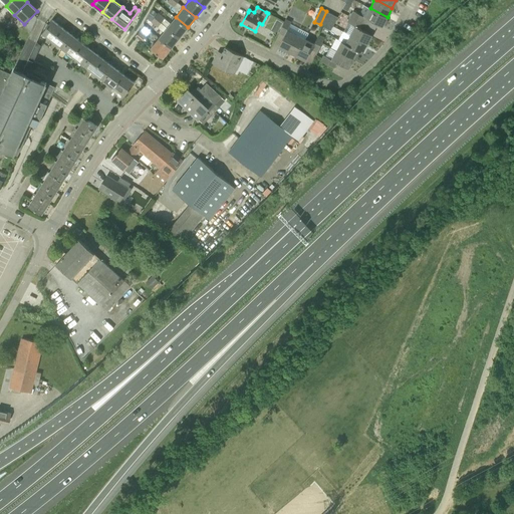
[(382,26),(388,17),(370,8),(365,17),(353,10),(350,16),(363,23),(366,18),(382,26)]
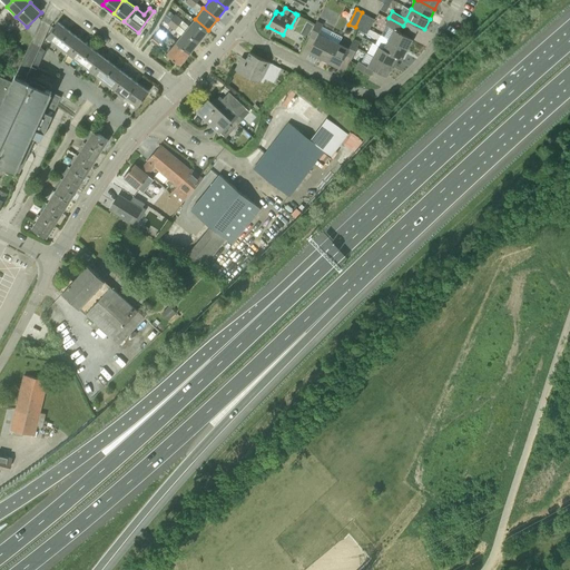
[(355,27),(361,30),(369,16),(362,12),(355,27)]
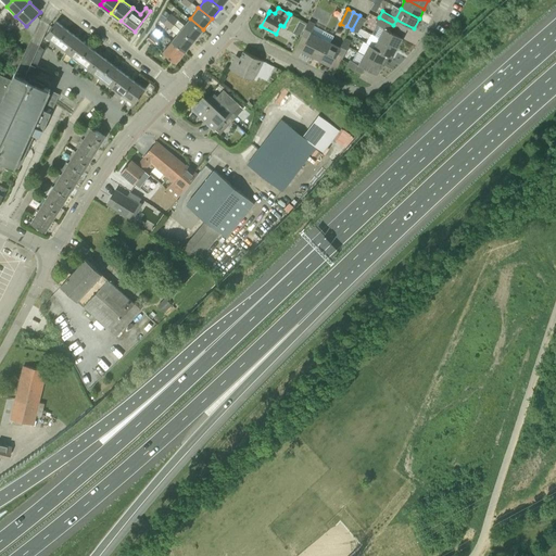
[(180,29),(167,19),(162,14),(159,20),(177,35),(180,29)]
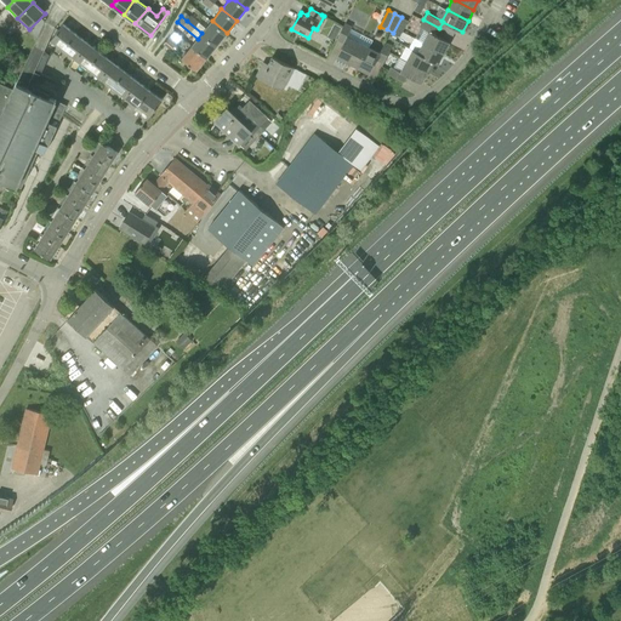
[(201,33),(206,28),(191,16),(187,21),(201,33)]
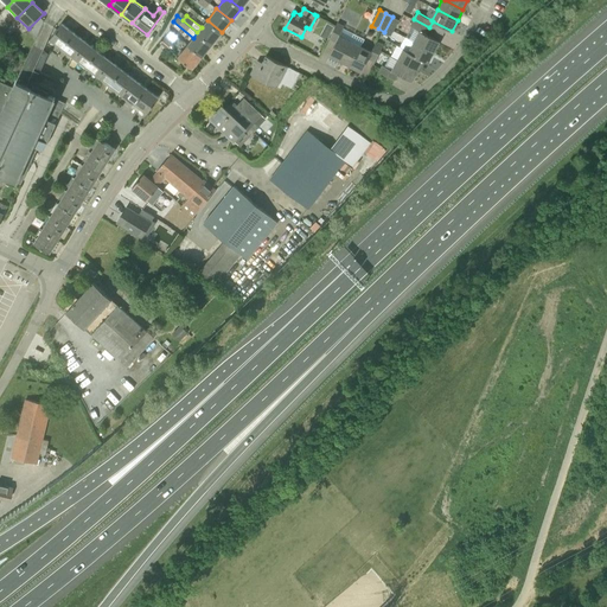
[(393,17),(384,32),(390,36),(398,20),(393,17)]
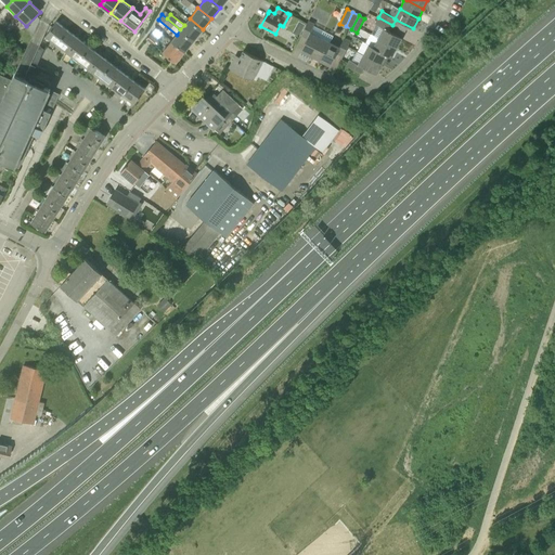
[(397,48),(402,38),(389,31),(392,25),(378,17),(374,24),(383,28),(378,37),(397,48)]
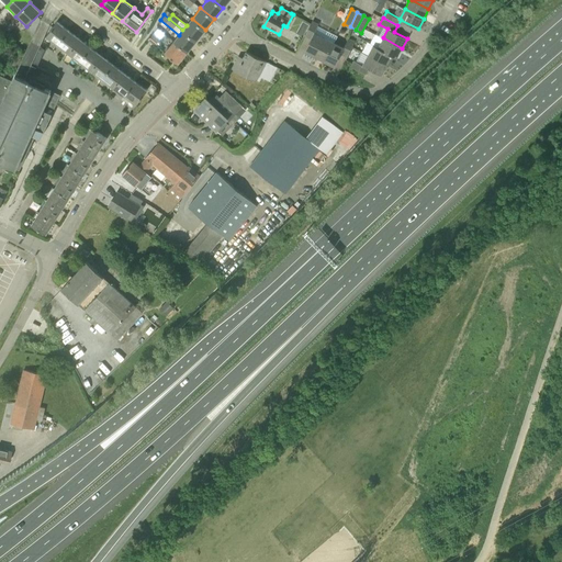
[(197,41),(205,30),(192,19),(187,25),(182,30),(197,41)]
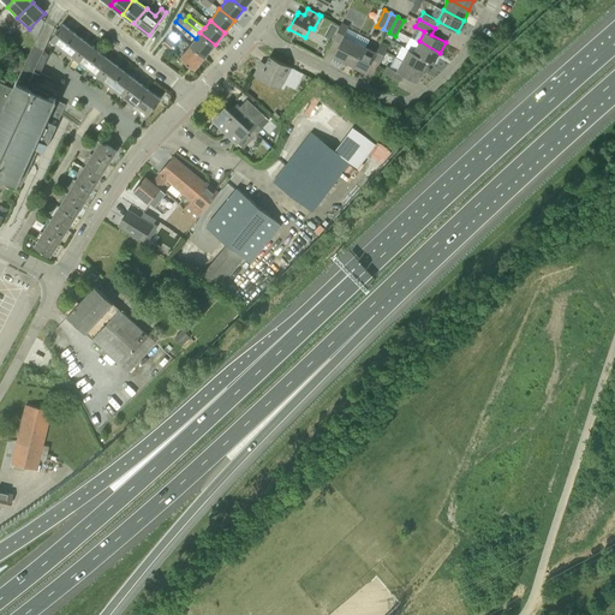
[(342,23),(339,28),(335,35),(333,39),(340,42),(333,57),(345,63),(354,41),(344,35),(348,25),(342,23)]
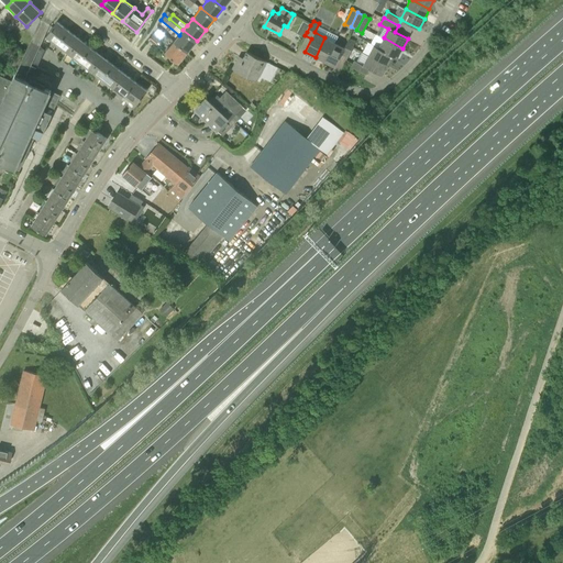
[(57,47),(69,31),(57,22),(45,37),(57,47)]
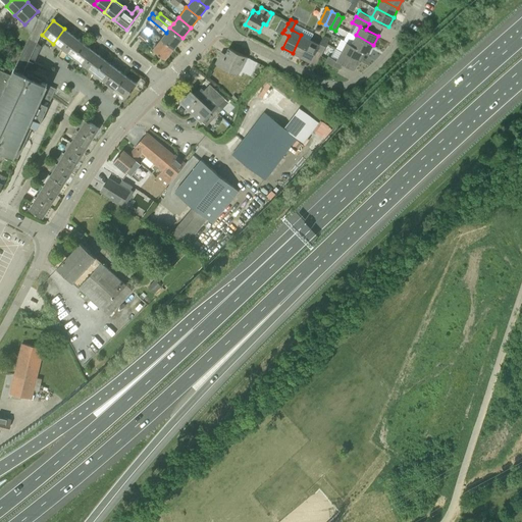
[(145,42),(153,32),(147,27),(138,37),(145,42)]
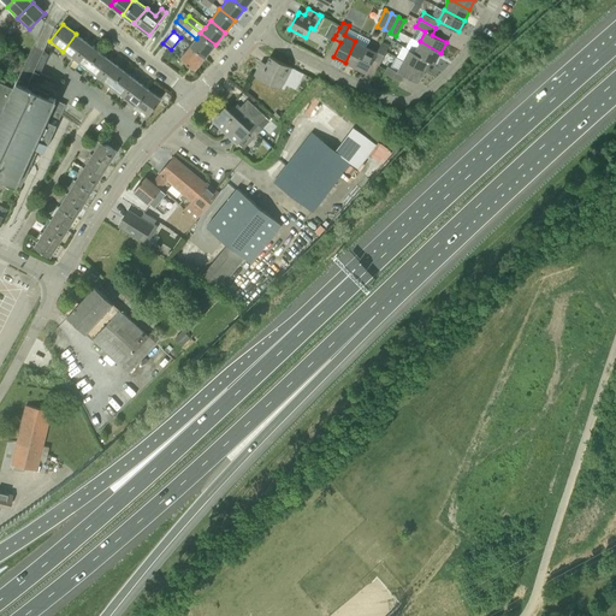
[(205,58),(215,45),(200,33),(196,39),(190,46),(205,58)]
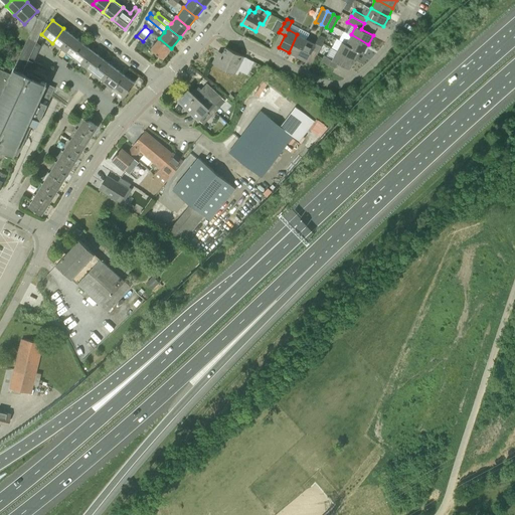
[(61,50),(73,36),(63,28),(52,43),(61,50)]
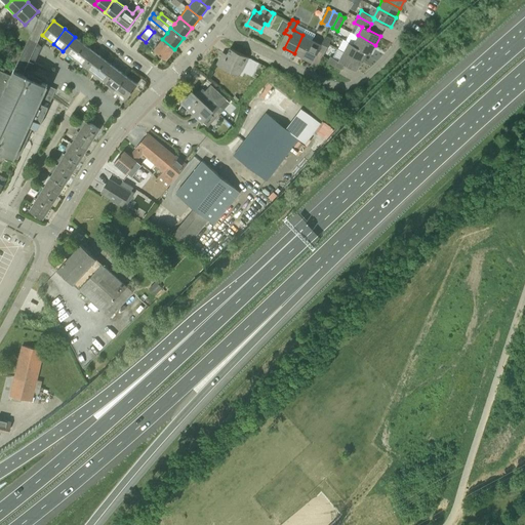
[(304,57),(312,40),(303,35),(294,53),(304,57)]
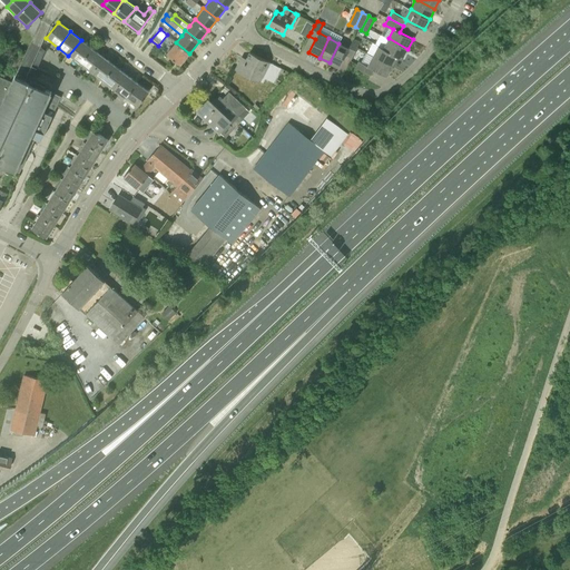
[(402,59),(408,49),(389,38),(383,48),(402,59)]
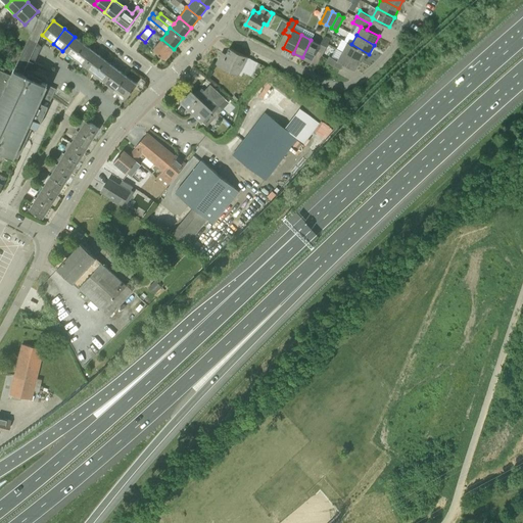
[(323,53),(330,39),(324,36),(320,44),(311,40),(302,57),(312,61),(317,50),(323,53)]
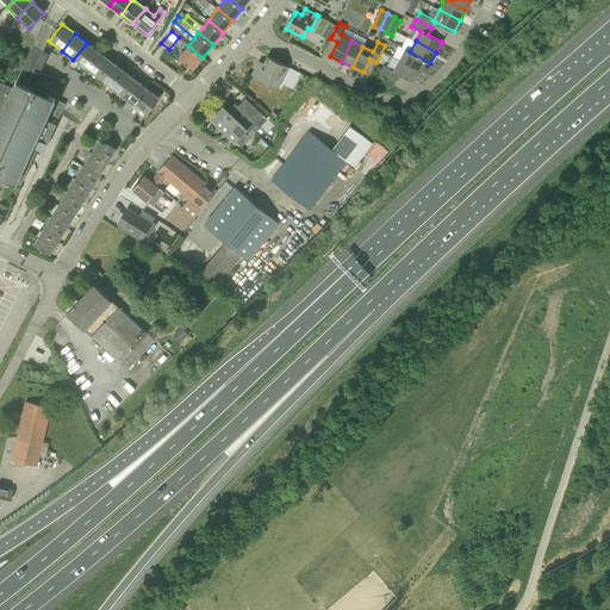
[(87,70),(100,53),(87,43),(73,60),(87,70)]
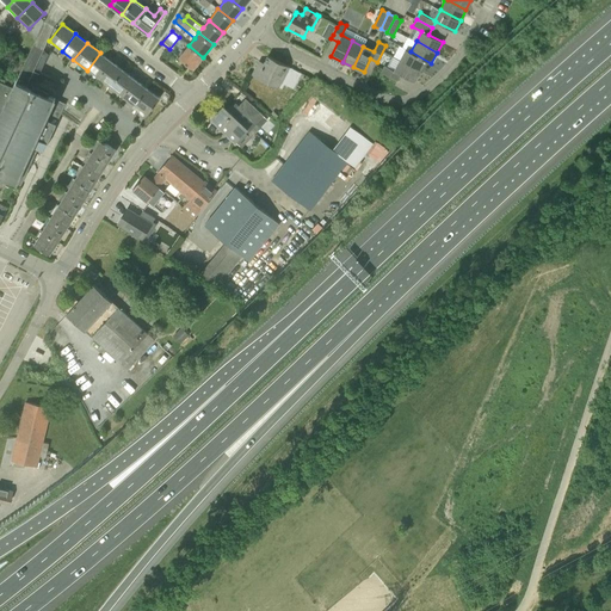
[(31,88),(47,53),(43,51),(34,45),(26,61),(22,59),(19,63),(24,66),(17,81),(16,81),(13,86),(2,107),(50,130),(54,125),(63,103),(53,98),(31,88)]
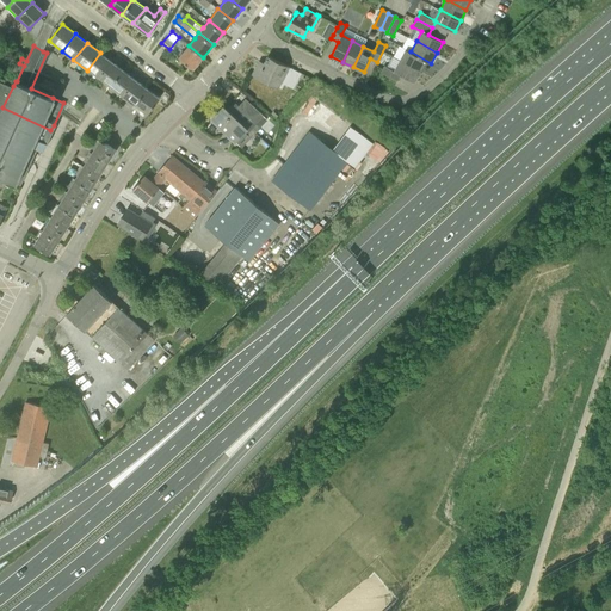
[(193,69),(203,57),(189,45),(179,57),(193,69)]
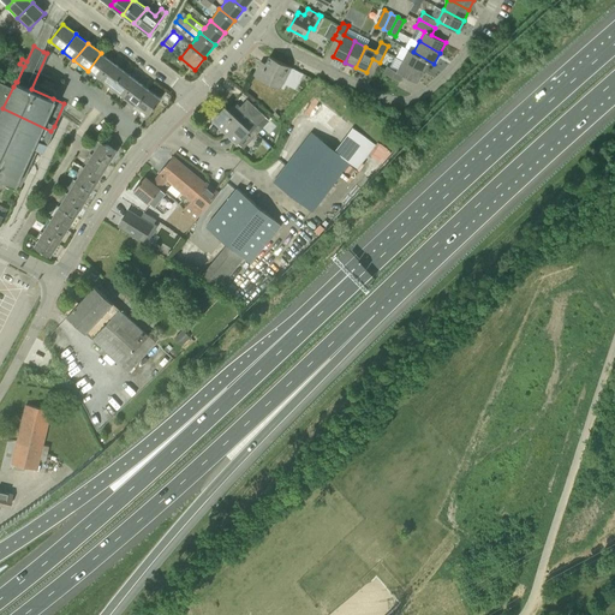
[(434,64),(413,52),(408,49),(402,60),(423,71),(429,61),(434,64)]
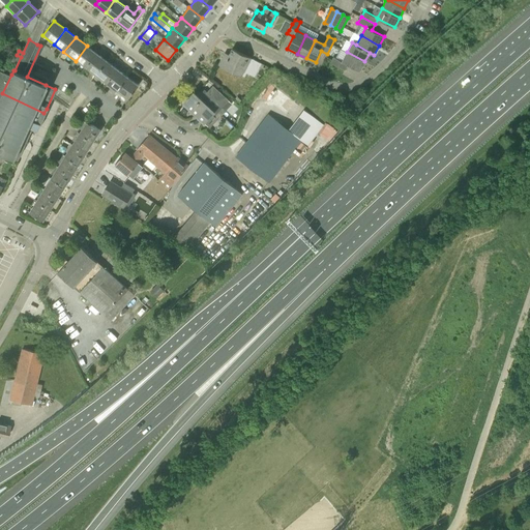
[(85,68),(97,55),(87,46),(76,61),(85,68)]
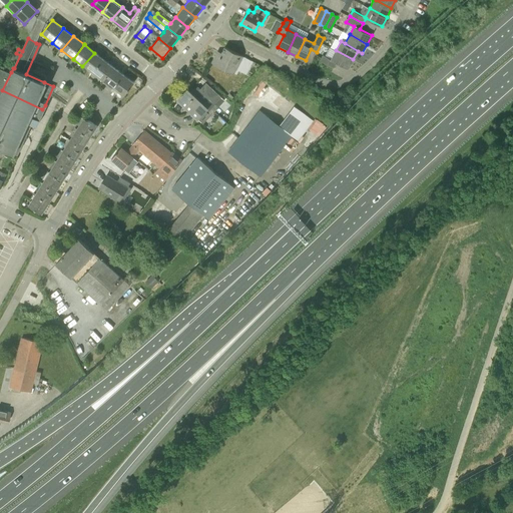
[(242,55),(224,46),(221,53),(217,51),(211,63),(232,73),(242,55)]
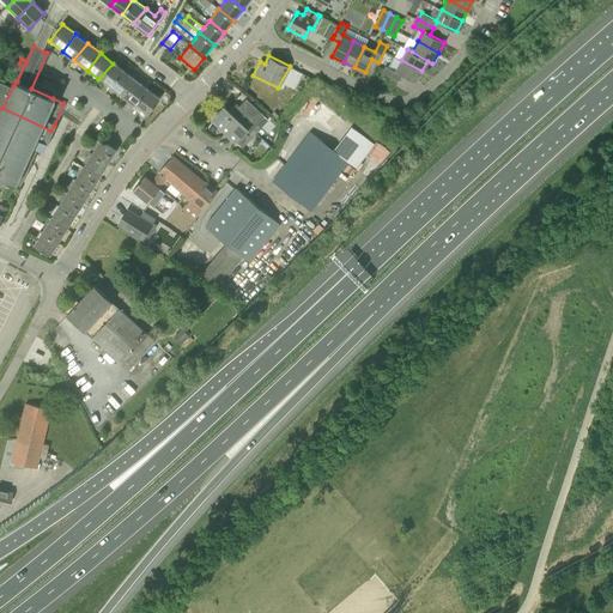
[(422,71),(401,60),(395,71),(387,66),(383,73),(390,77),(399,82),(402,74),(416,82),(422,71)]
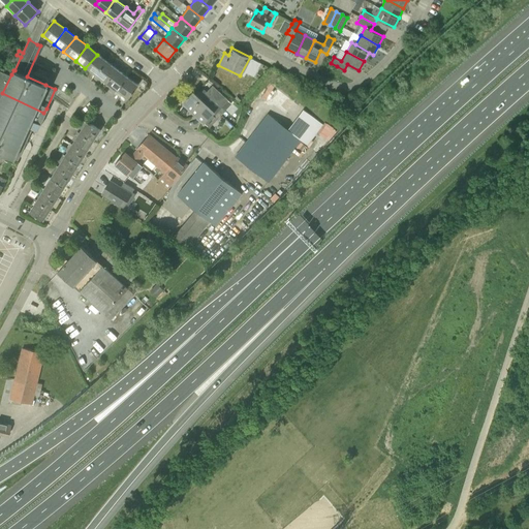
[(96,76),(107,62),(97,55),(85,68),(96,76)]
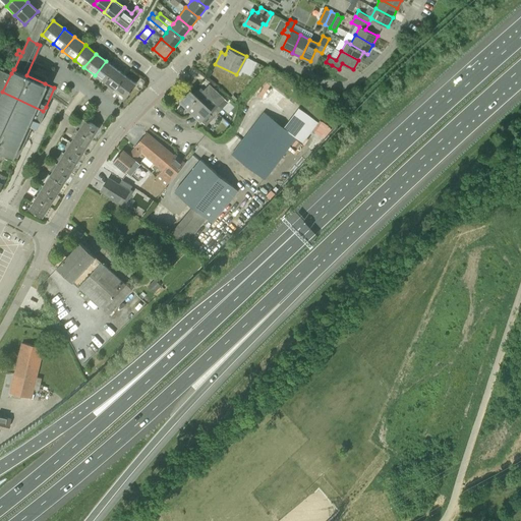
[(104,82),(115,68),(106,61),(95,75),(104,82)]
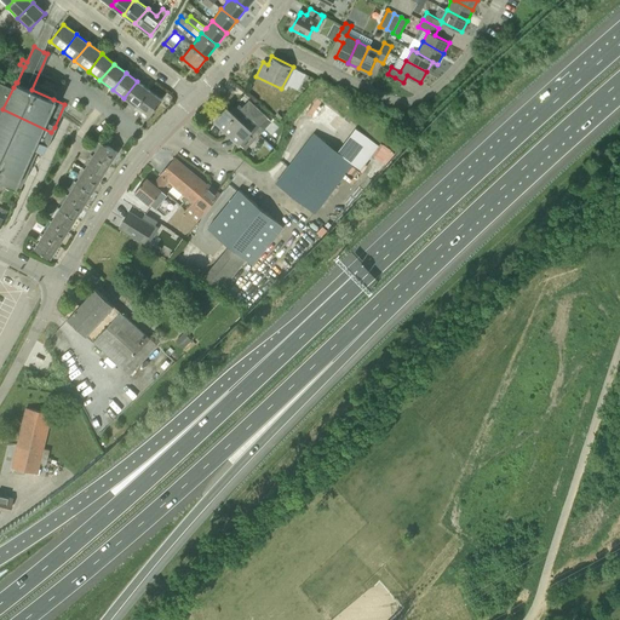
[(0,115),(3,109),(13,87),(0,80),(0,115)]
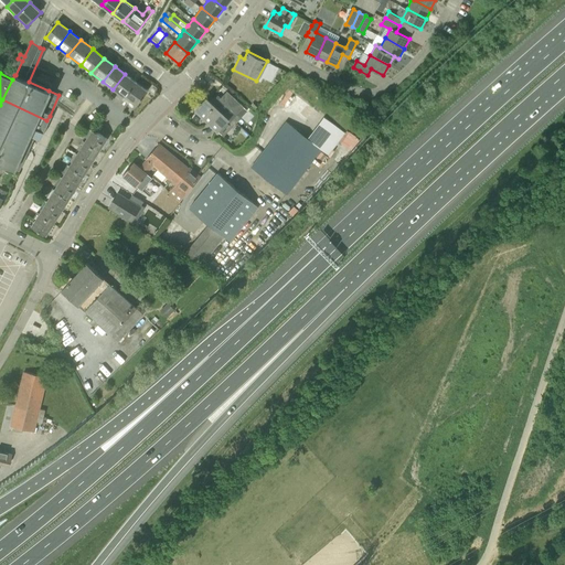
[(124,98),(137,83),(125,74),(113,89),(124,98)]
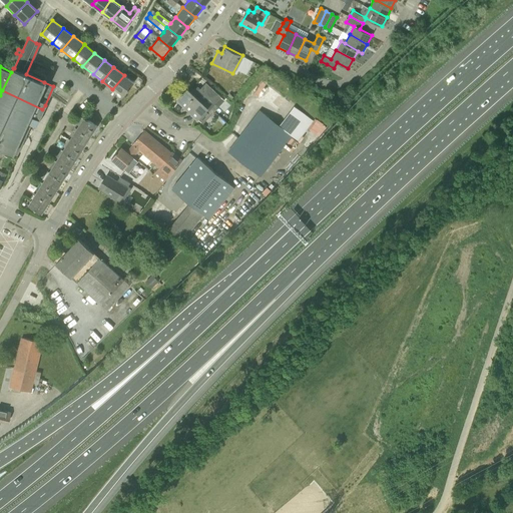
[(123,97),(134,83),(124,75),(112,89),(123,97)]
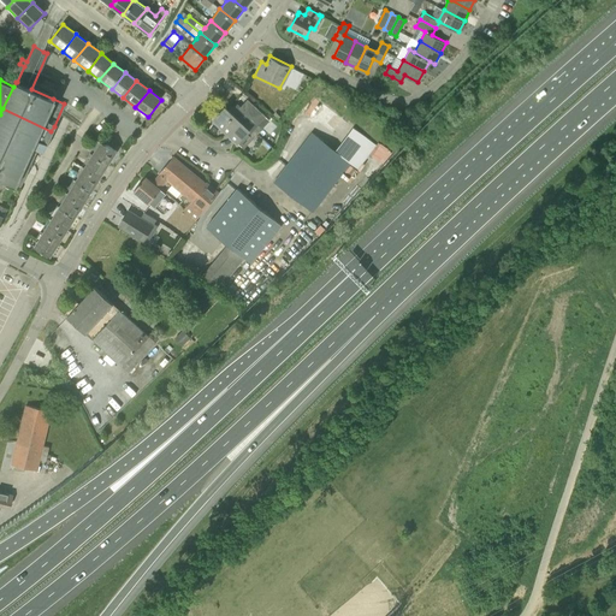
[(270,113),(249,96),(241,107),(238,105),(231,112),(225,107),(213,119),(238,142),(244,148),(256,135),(252,131),(270,113)]
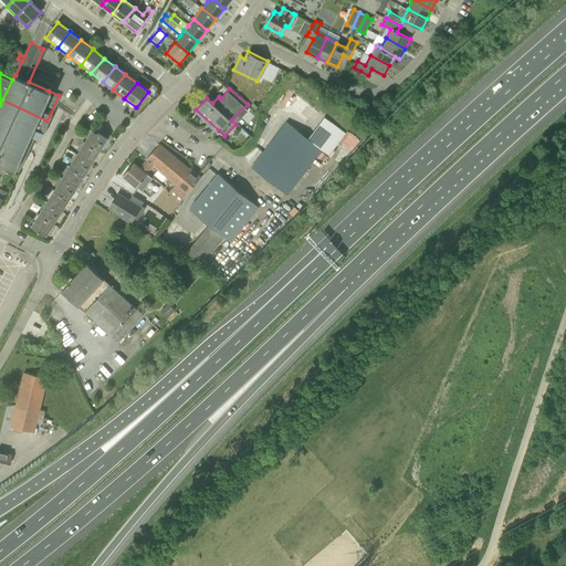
[(39,138),(46,121),(2,100),(0,105),(0,128),(32,144),(35,137),(39,138)]
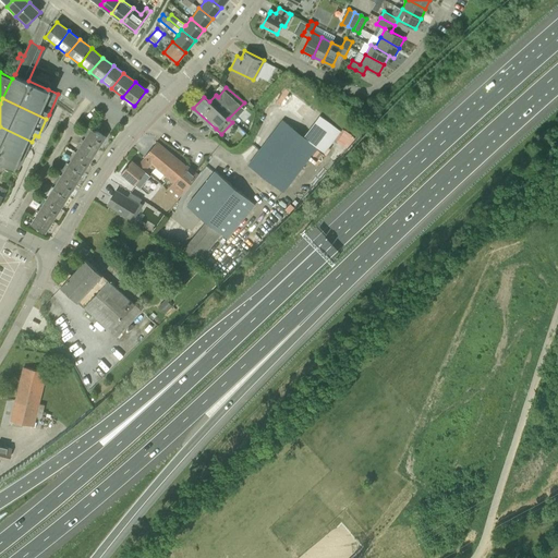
[(319,147),(282,121),(249,164),(249,165),(283,192),(289,187),(290,190),(305,170),(303,167),(319,147)]
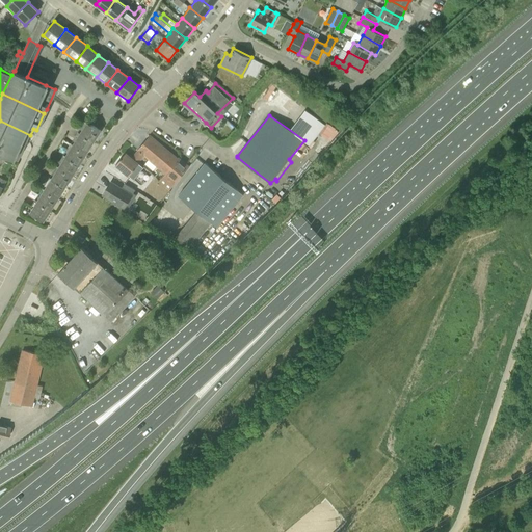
[(0,150),(19,159),(28,140),(30,135),(0,121),(0,150)]
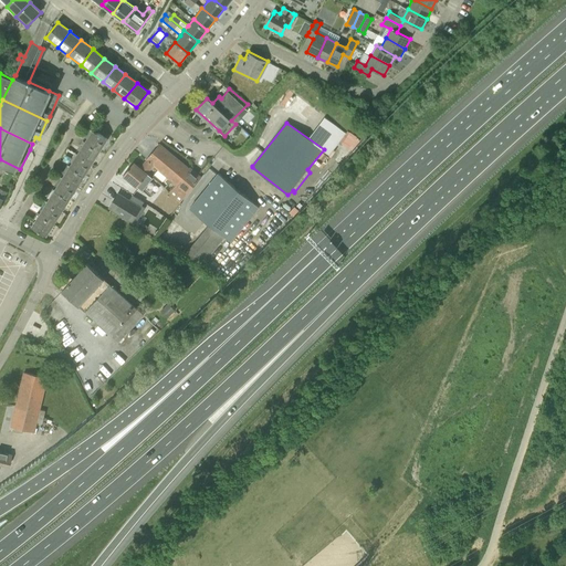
[(100,152),(107,139),(91,128),(83,140),(100,152)]
